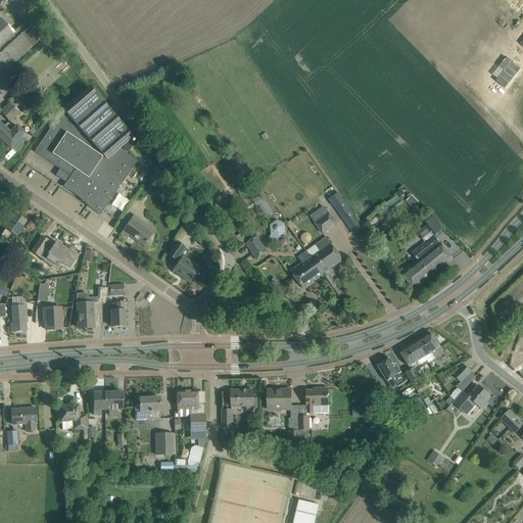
[(0,95),(2,94),(0,92),(0,75),(30,48),(42,37),(27,20),(13,33),(0,17),(0,95)]
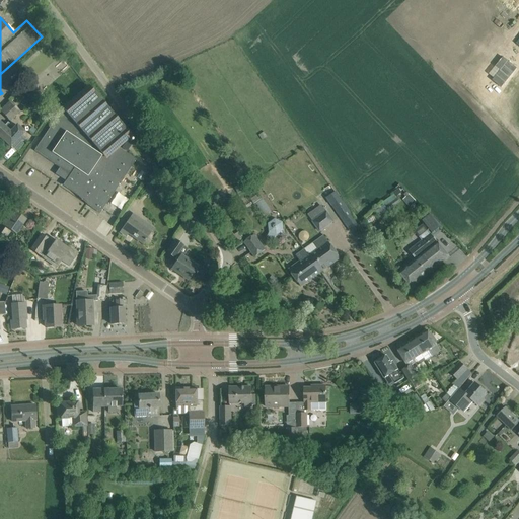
[(509,78),(502,87),(511,94),(518,82),(518,69),(512,65),(505,75),(509,78)]
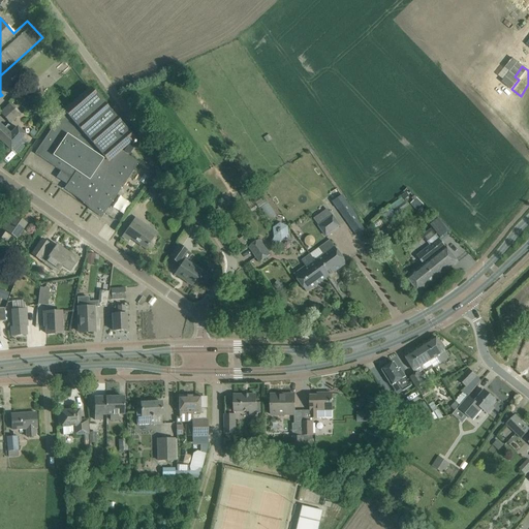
[(134,139),(90,88),(64,111),(65,113),(60,121),(58,119),(35,154),(61,172),(58,176),(68,183),(64,189),(94,210),(92,212),(101,218),(125,183),(138,163),(120,151),(134,139)]
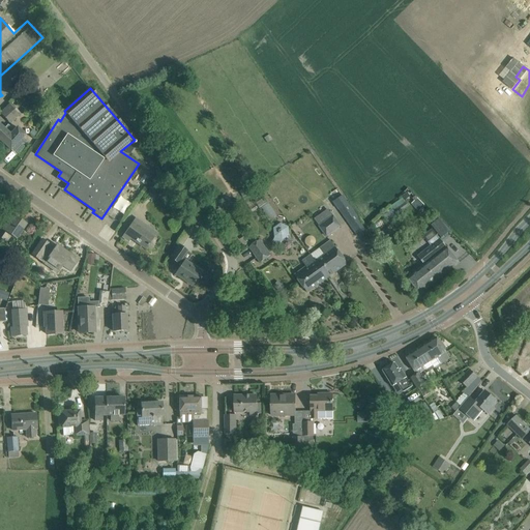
[(22,94),(31,105),(36,99),(28,89),(22,94)]
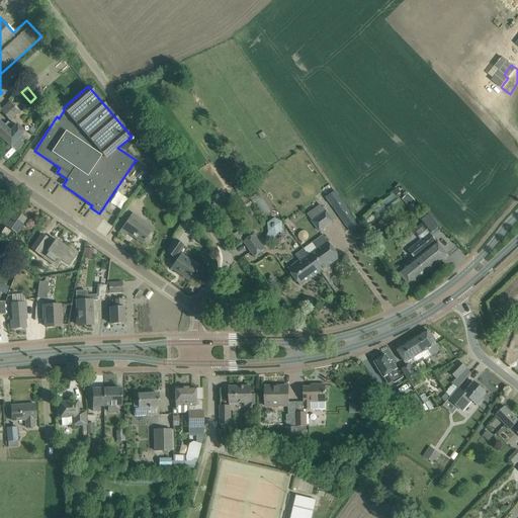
[(20,111),(10,101),(0,110),(9,121),(20,111)]
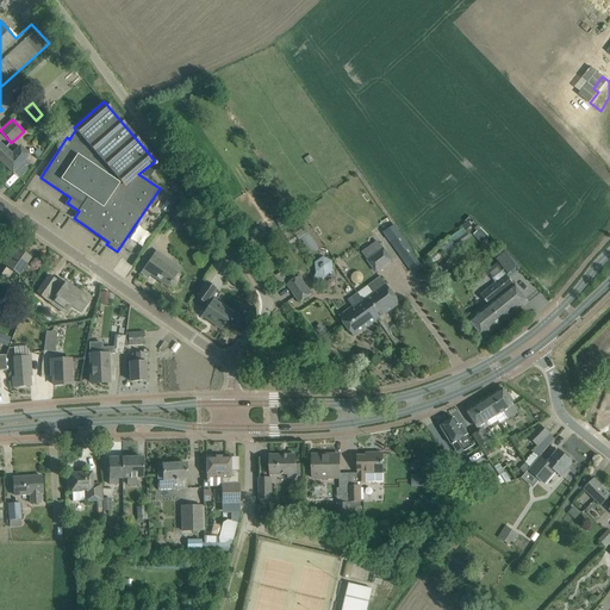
[(0,144),(0,161),(7,168),(10,167),(13,172),(30,155),(19,145),(16,150),(8,144),(4,149),(0,144)]
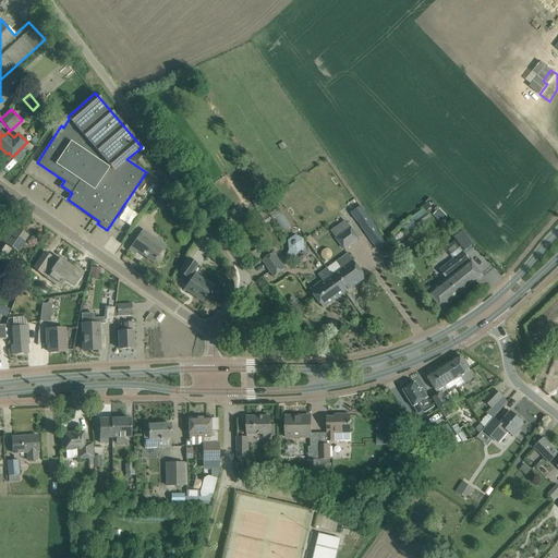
[(131,160),(136,164),(141,156),(135,154),(131,160)]
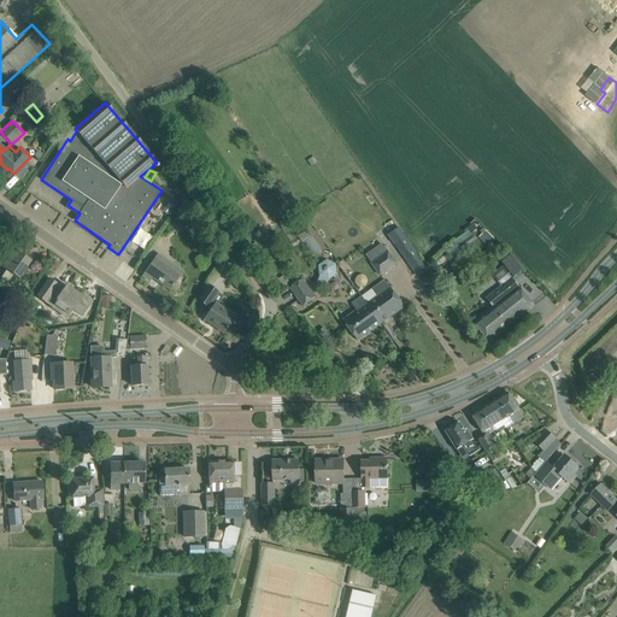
[(399,227),(388,235),(406,262),(418,253),(399,227)]
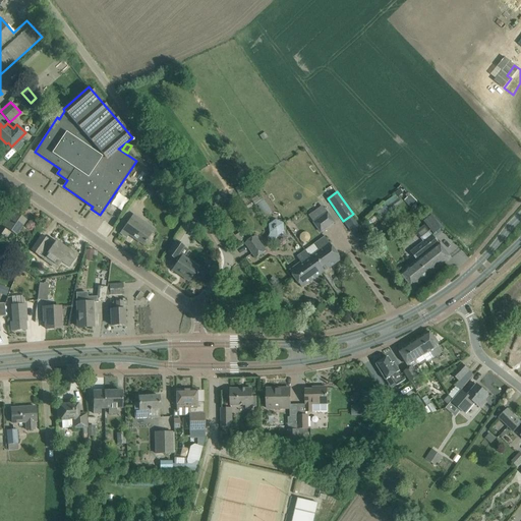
[(410,194),(404,200),(412,209),(418,203),(410,194)]
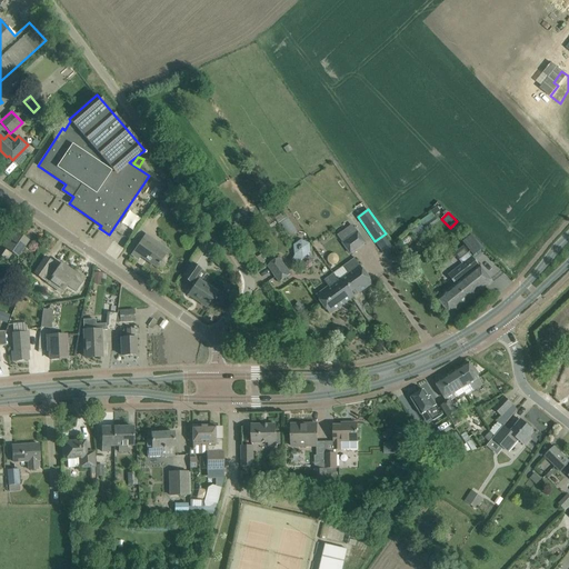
[(12,230),(7,239),(8,240),(3,247),(6,249),(1,257),(8,261),(12,253),(17,257),(28,241),(12,230)]
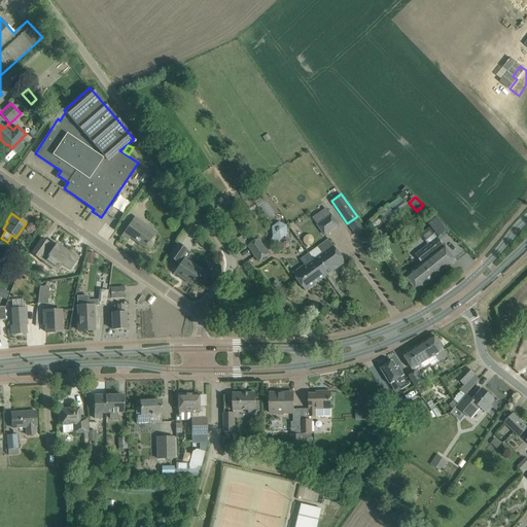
[(324,236),(339,225),(331,215),(317,225),(324,236)]
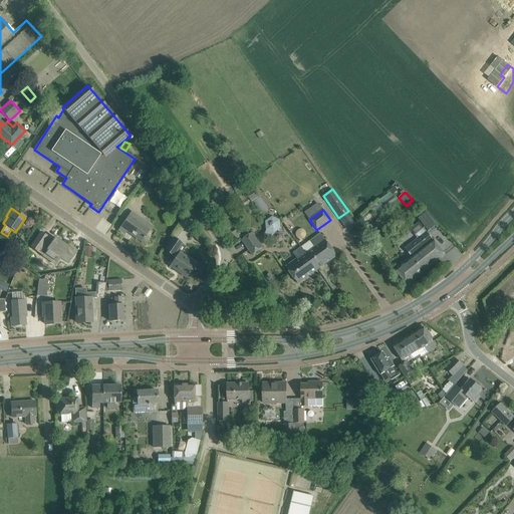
[(132,212),(124,222),(118,230),(124,234),(126,232),(142,242),(150,230),(141,224),(144,221),(132,212)]
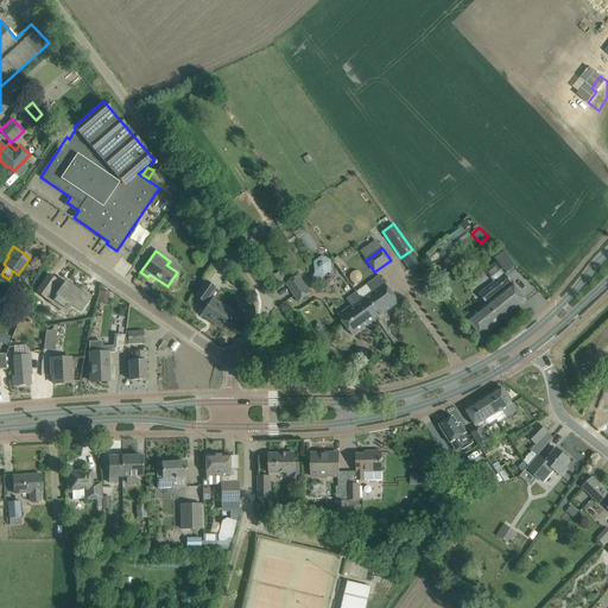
[(502,251),(494,258),(506,274),(518,265),(502,251)]
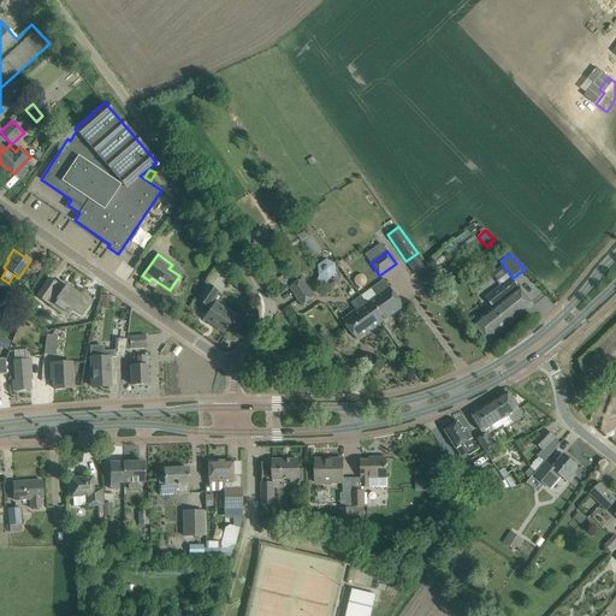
[(319,276),(318,282),(325,285),(329,279),(336,274),(336,264),(326,260),(318,266),(319,276)]
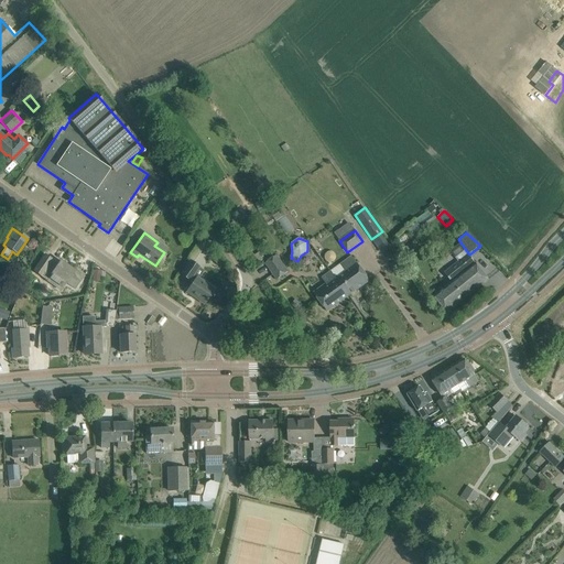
[(214,253),(209,258),(217,266),(221,260),(214,253)]
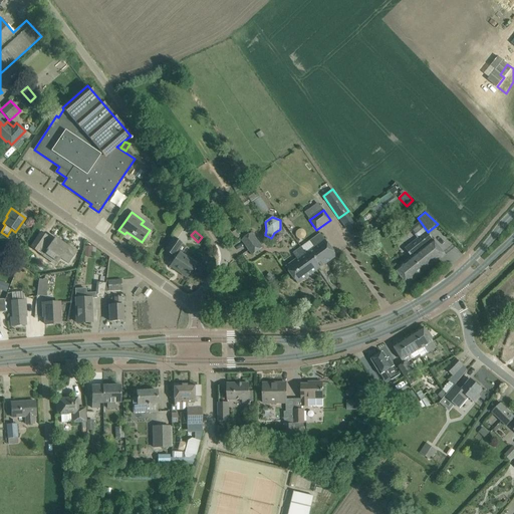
[(445,255),(439,247),(427,232),(406,249),(412,257),(396,270),(408,284),(445,255)]
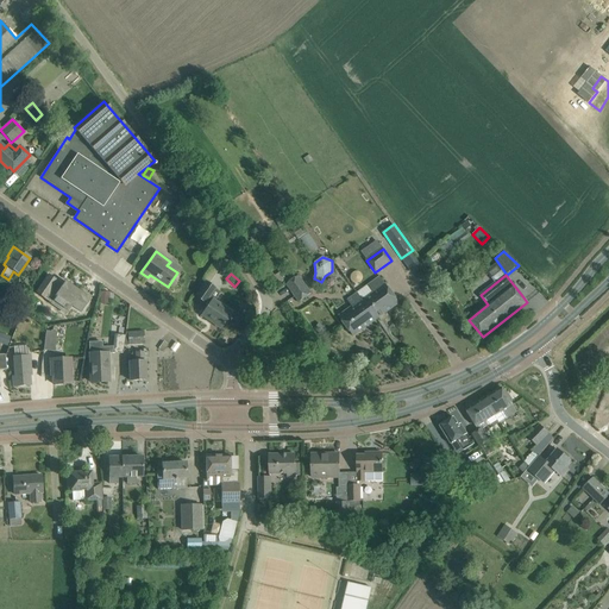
[(49,276),(42,286),(37,293),(44,299),(51,290),(57,294),(56,295),(63,301),(61,305),(68,311),(80,293),(66,283),(62,288),(55,283),(57,281),(49,276)]
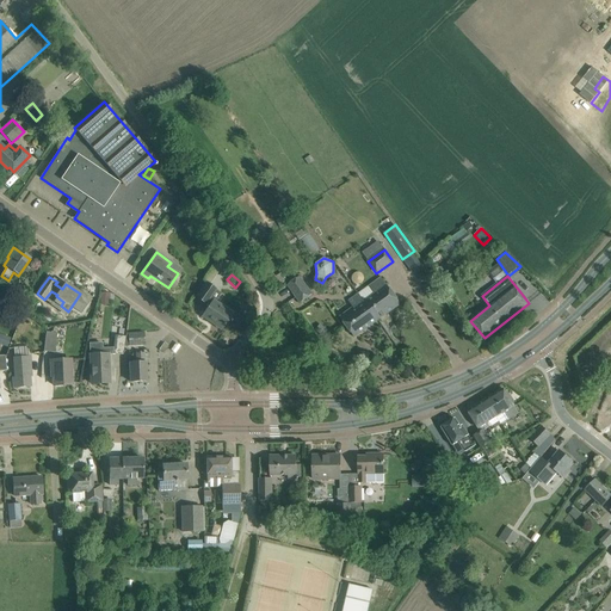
[(313,294),(300,277),(288,285),(301,303),(313,294)]
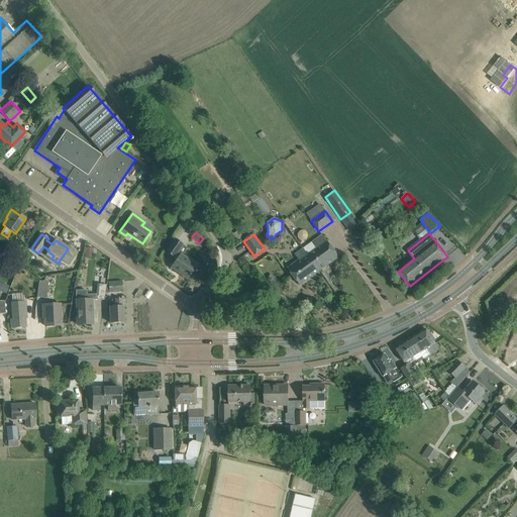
[(303,249),(319,272),(338,257),(322,235),(303,249)]
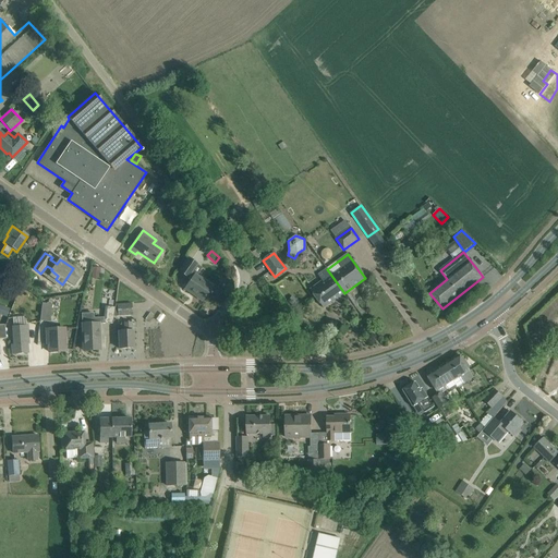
[(211,288),(213,287),(191,273),(196,264),(189,258),(179,273),(191,280),(184,289),(202,301),(205,296),(209,300),(213,299),(216,293),(216,290),(211,288)]
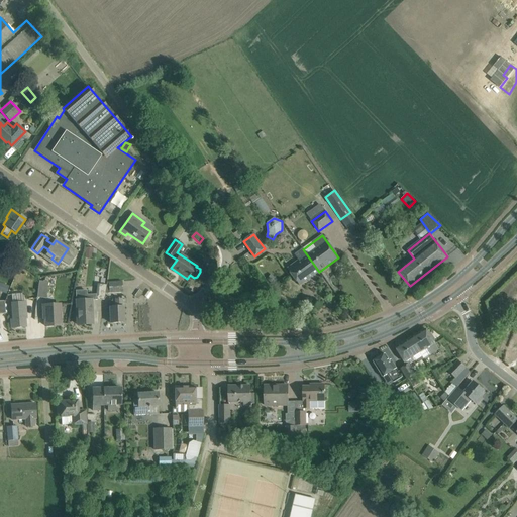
[(319,272),(303,249),(299,252),(303,257),(288,269),(300,285),(319,272)]
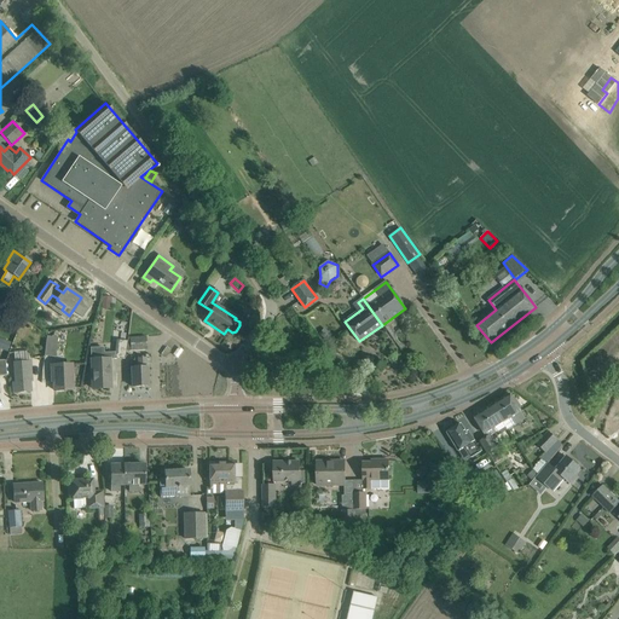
[(56,358),(57,337),(47,337),(45,356),(56,358)]
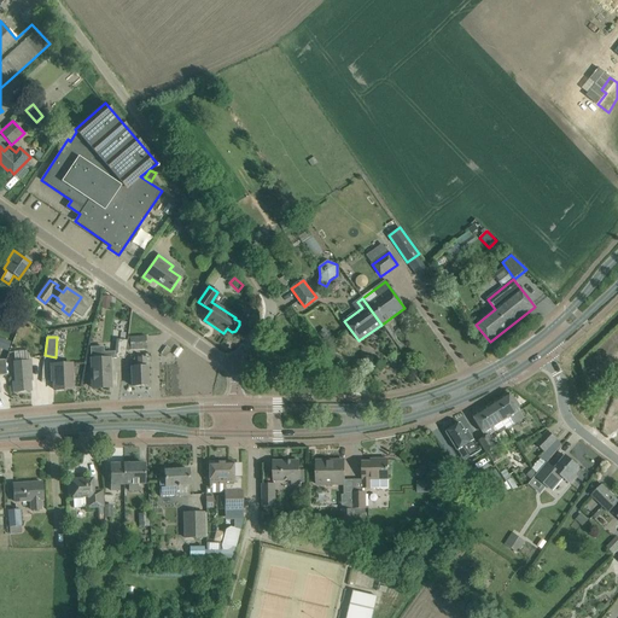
[(127,342),(126,351),(132,350),(146,349),(145,337),(130,338),(128,338),(127,342)]
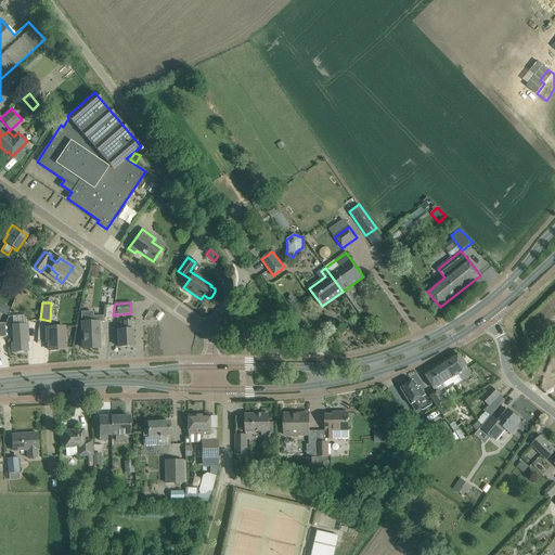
[(145,321),(159,322),(160,305),(146,304),(145,321)]
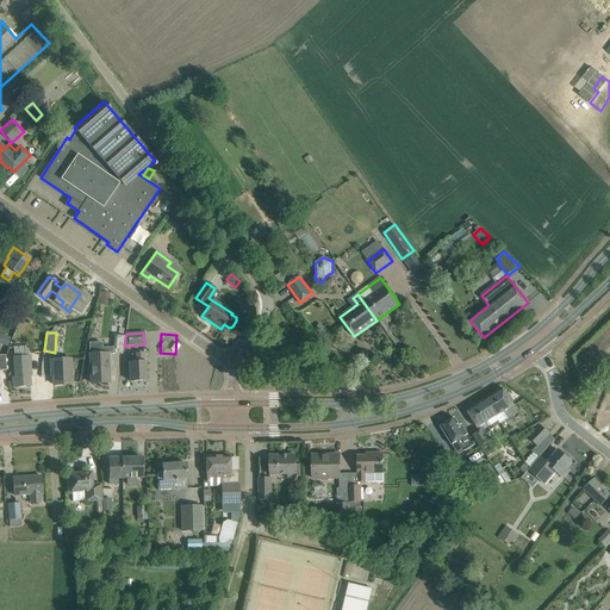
[(123,354),(124,347),(125,337),(114,336),(113,347),(112,354),(123,354)]
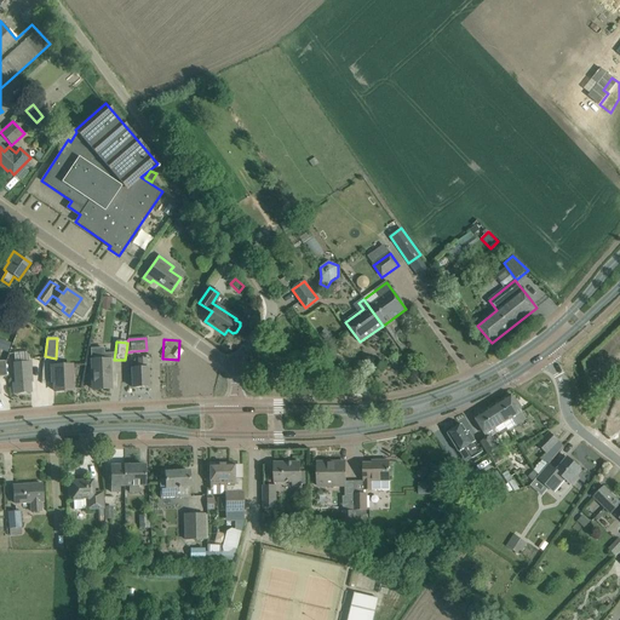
[(104,348),(91,349),(92,390),(112,389),(110,360),(114,360),(115,352),(104,354),(104,348)]
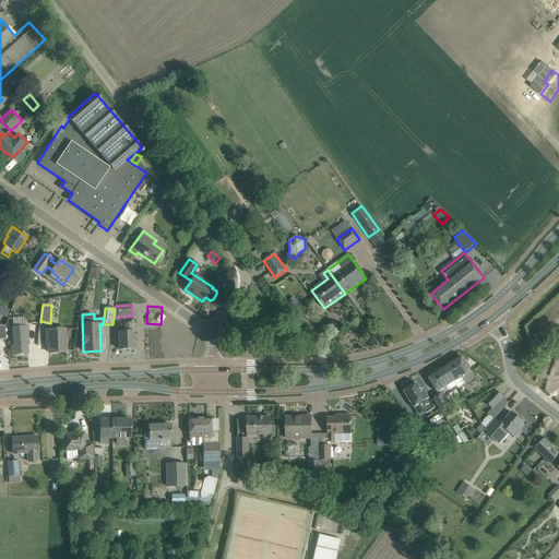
[(129,322),(127,322),(128,323),(125,323),(125,332),(118,332),(119,349),(134,349),(133,332),(132,332),(132,323),(129,323),(129,322)]
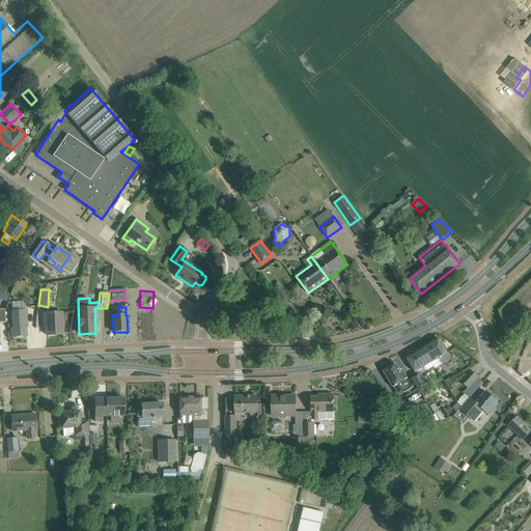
[(26,319),(26,310),(12,311),(14,329),(11,329),(11,337),(27,336),(25,319),(26,319)]
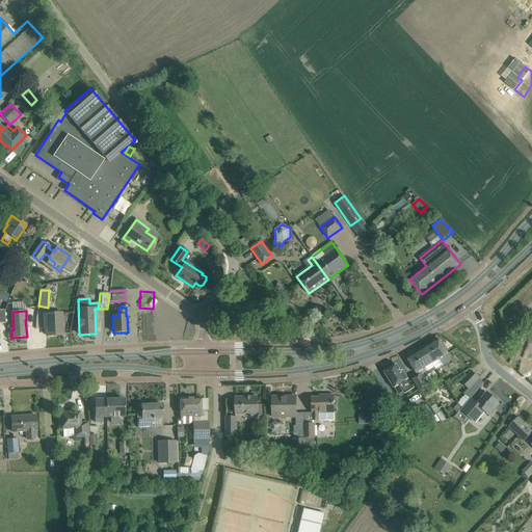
[(44,314),(45,327),(47,327),(47,336),(62,336),(61,314),(44,314)]
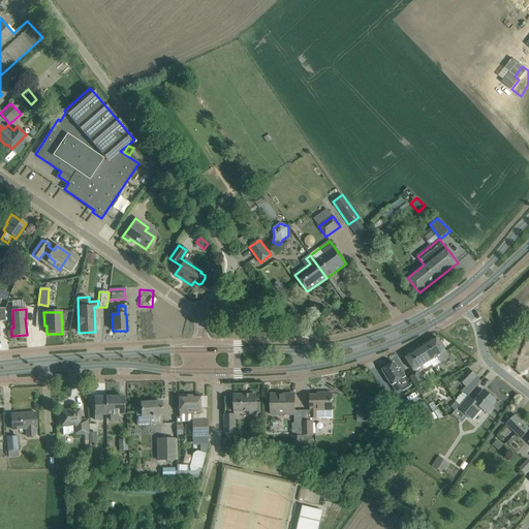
[(419,346),(429,362),(437,356),(440,363),(448,358),(435,337),(419,346)]
